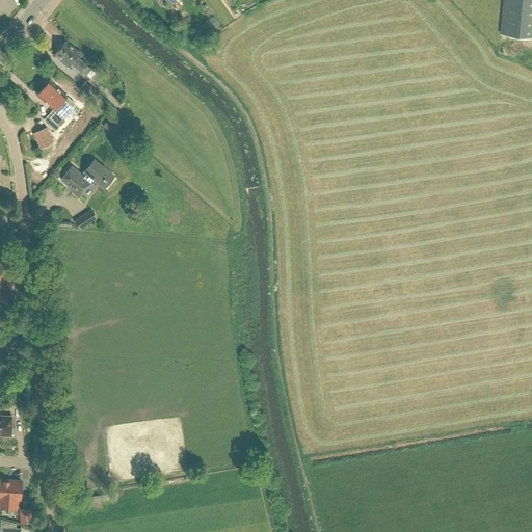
[(531,0),(504,0),(501,34),(531,36),(531,0)]
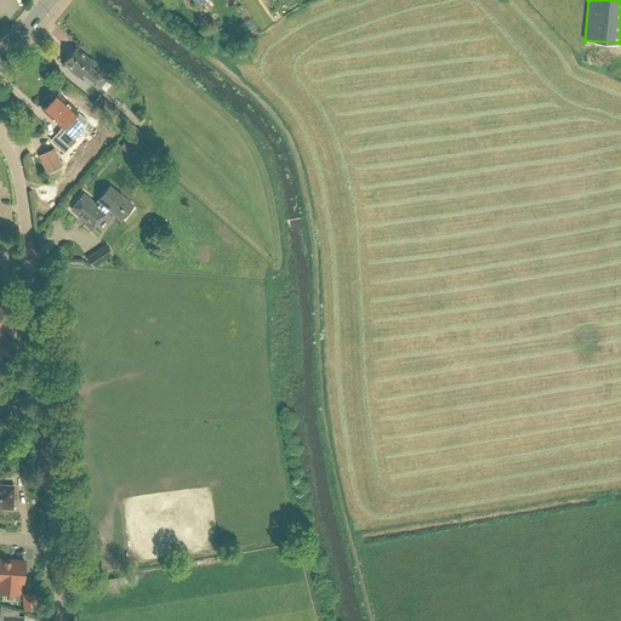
[(92,61),(75,47),(63,62),(70,68),(69,70),(78,78),(81,73),(95,85),(96,84),(100,86),(104,80),(102,78),(102,77),(89,66),(92,61)]
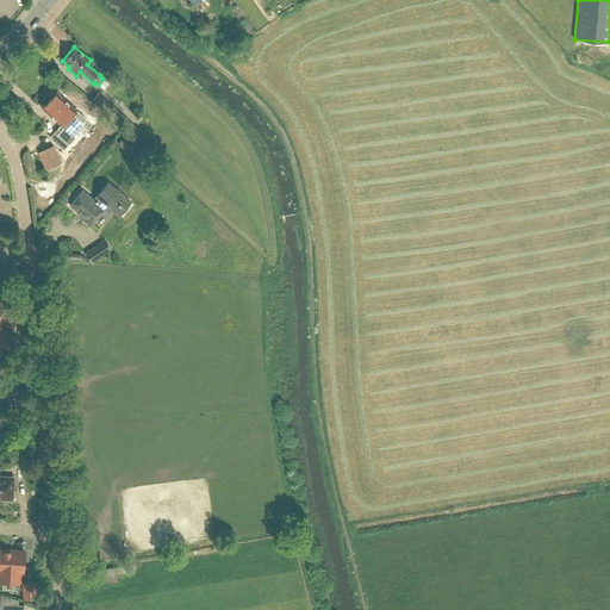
[(85,119),(56,92),(42,109),(61,125),(55,131),(68,144),(74,137),(73,136),(83,124),(82,123),(85,119)]
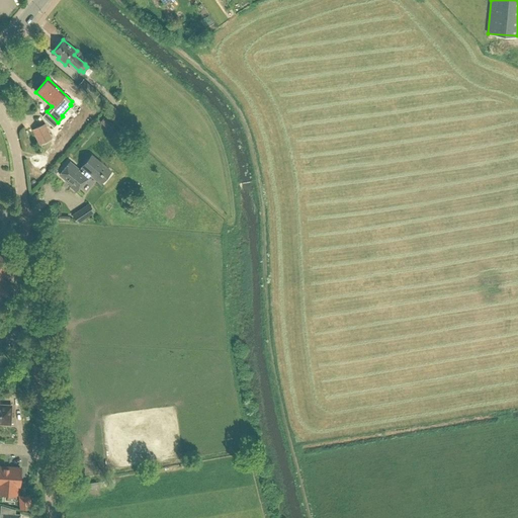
[(99,93),(83,79),(78,84),(94,98),(99,93)]
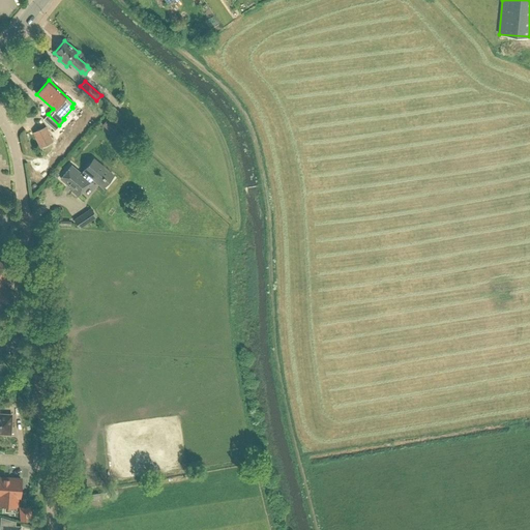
[(53,142),(46,126),(32,133),(39,147),(53,142)]
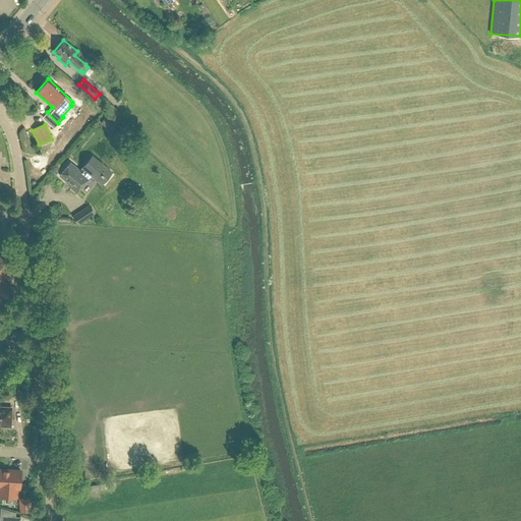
[(93,156),(79,171),(70,163),(59,175),(72,186),(70,188),(76,192),(90,176),(101,185),(112,172),(93,156)]
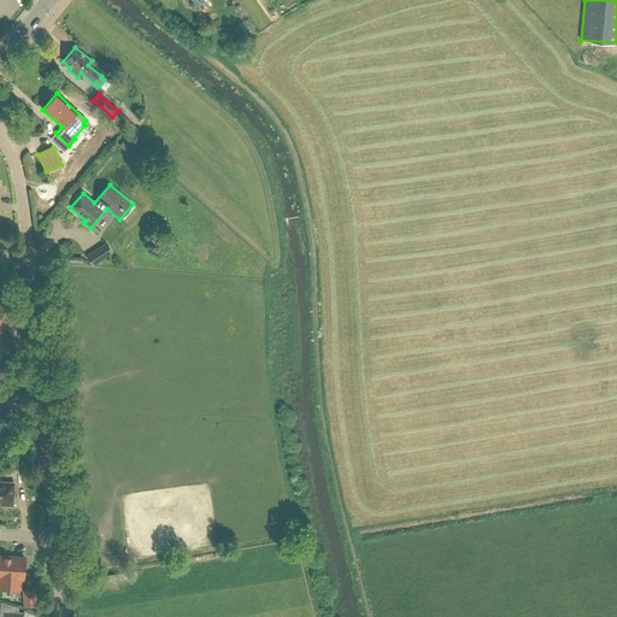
[(92,266),(112,252),(105,242),(86,256),(92,266)]
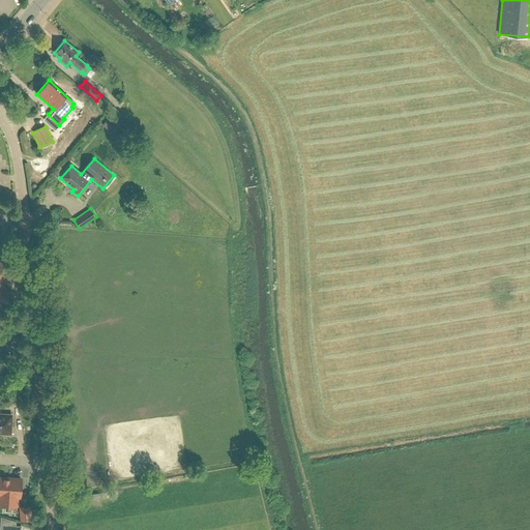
[(11,270),(0,262),(0,297),(7,302),(13,293),(1,284),(11,270)]
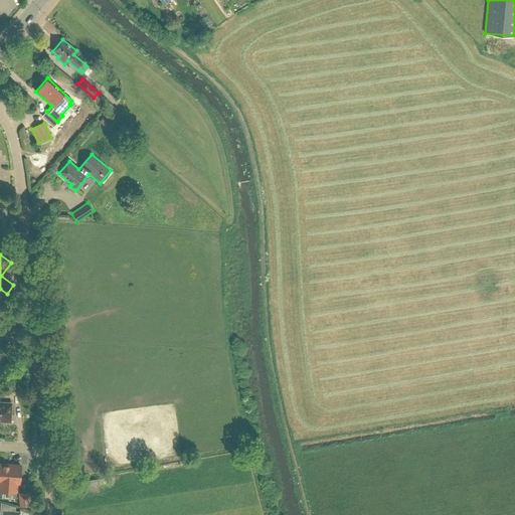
[(20,334),(19,328),(0,330),(0,337),(1,338),(1,341),(14,339),(13,335),(20,334)]
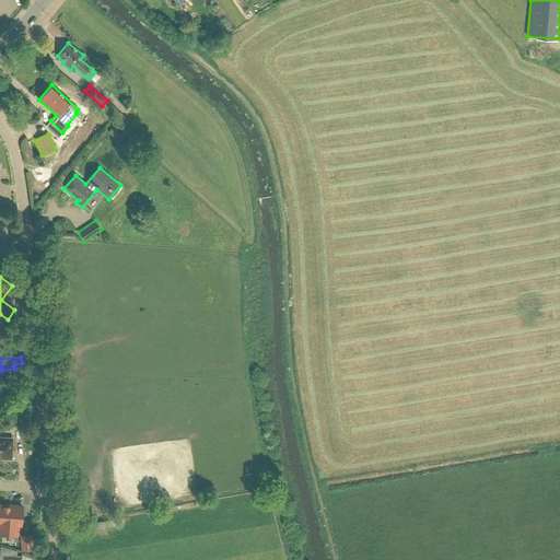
[(0,438),(0,457),(9,458),(9,450),(12,451),(12,440),(0,438)]
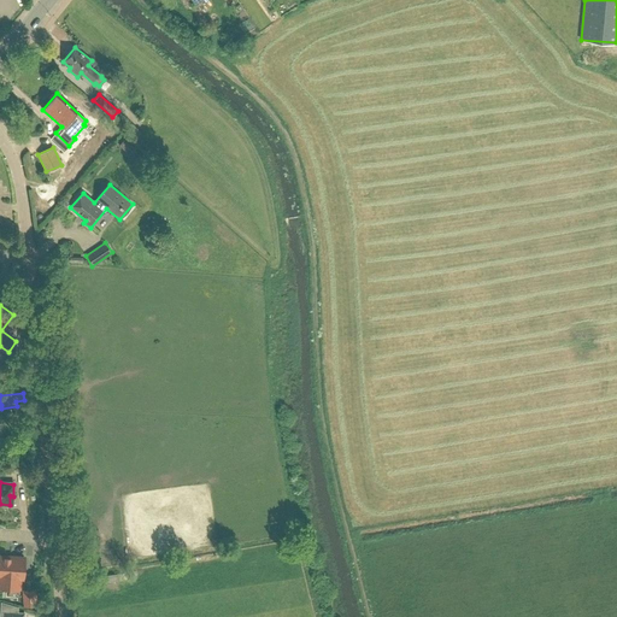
[(205,566),(217,564),(216,554),(204,557),(205,566)]
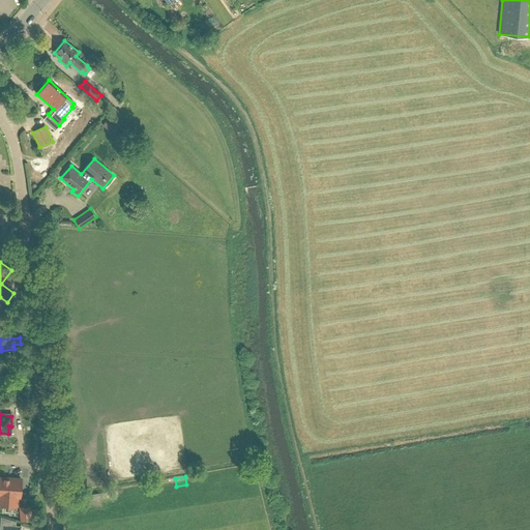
[(21,479),(0,477),(0,504),(16,505),(17,497),(20,497),(21,479)]
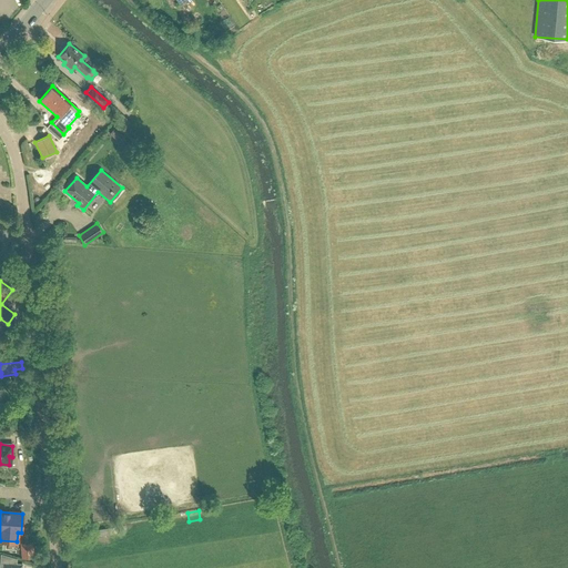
[(33,558),(32,543),(20,545),(21,559),(33,558)]
